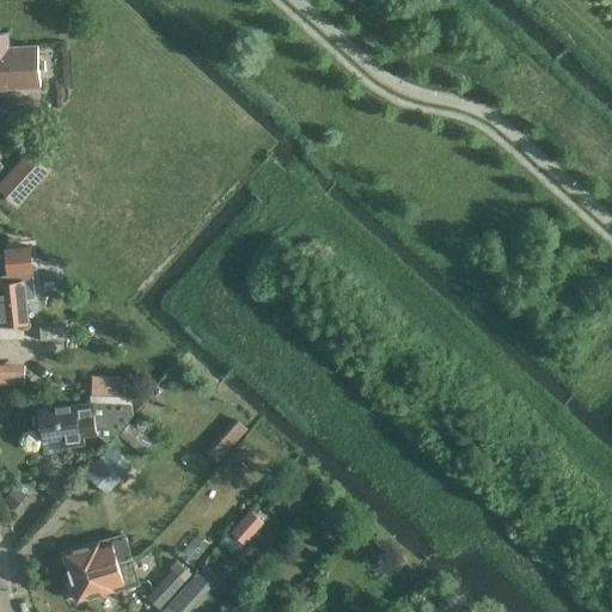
[(0,87),(41,86),(38,46),(0,48),(0,87)]
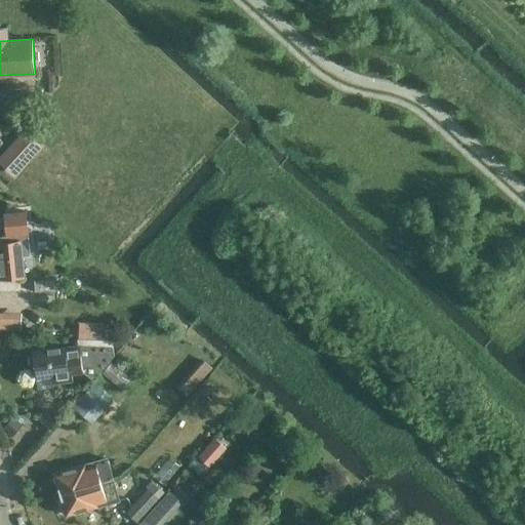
[(0,157),(0,167),(13,179),(38,151),(19,135),(0,157)]
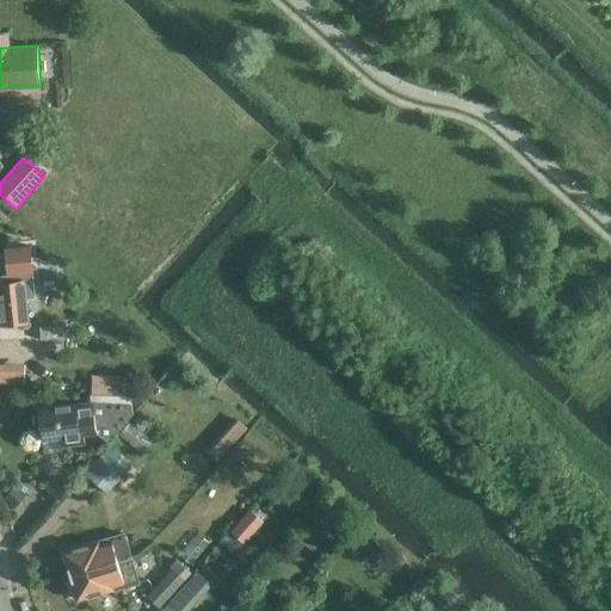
[(32,273),(31,257),(10,259),(11,276),(5,276),(6,283),(0,283),(0,309),(1,325),(29,322),(24,282),(23,282),(22,275),(32,273)]
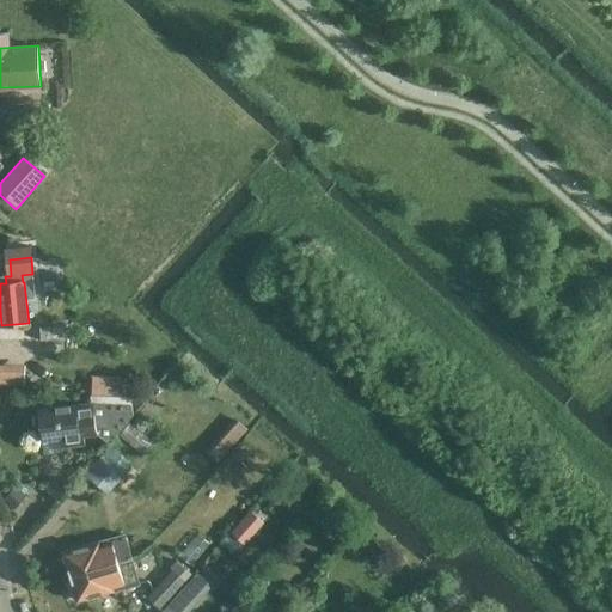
[(65,326),(40,328),(41,341),(66,338),(65,326)]
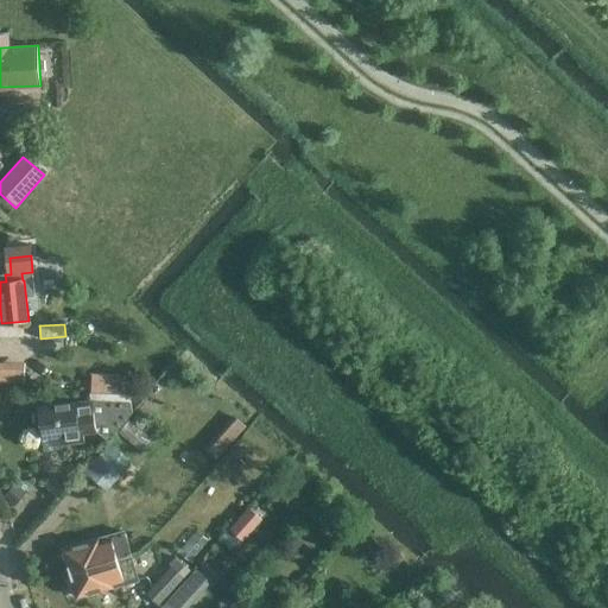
[(8,368),(7,382),(25,382),(25,368),(8,368)]
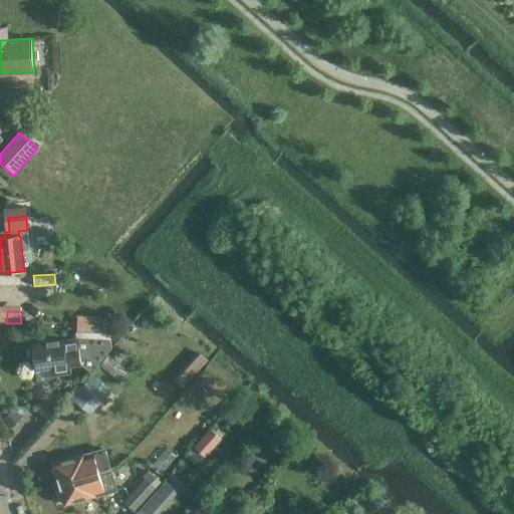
[(64,339),(32,344),(33,347),(29,349),(30,358),(34,359),(37,381),(53,379),(52,375),(68,373),(67,364),(81,363),(91,372),(112,347),(109,332),(75,330),(76,339),(64,340),(64,339)]
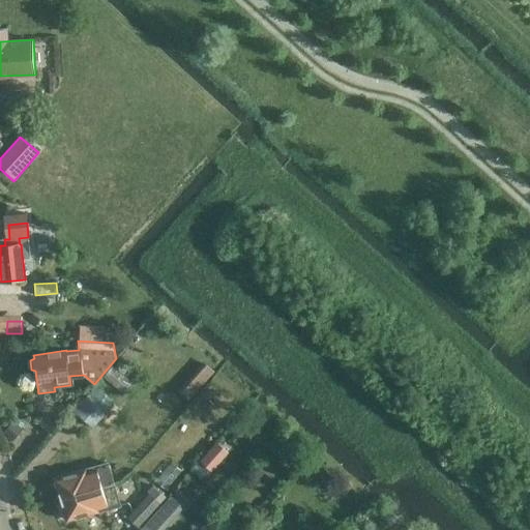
[(204,363),(179,390),(189,400),(213,373),(204,363)]
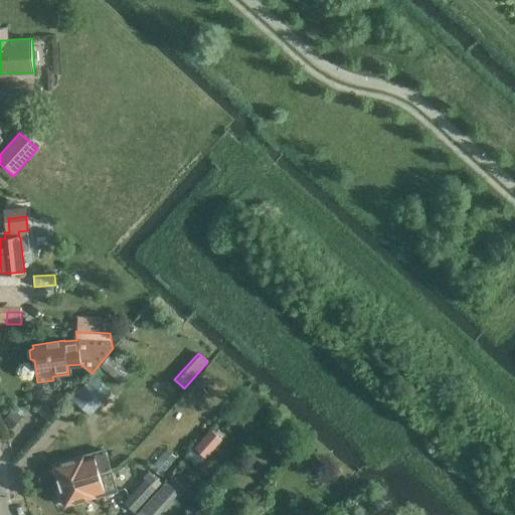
[(94,378),(73,401),(90,415),(110,391),(94,378)]
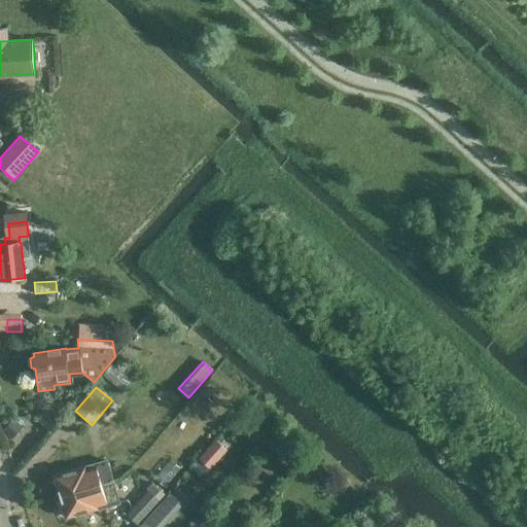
[(11,437),(20,427),(12,420),(3,431),(11,437)]
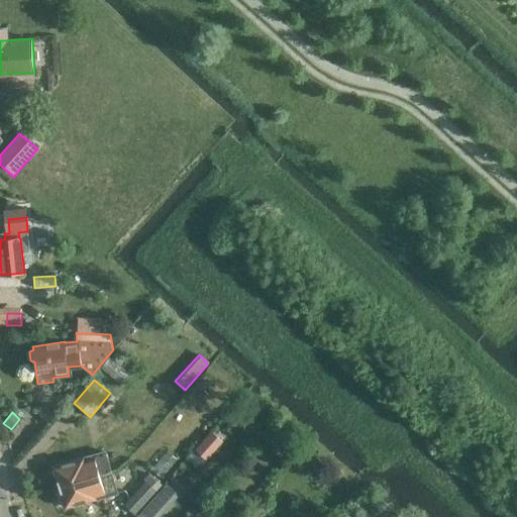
[(206,458),(224,439),(213,428),(195,447),(206,458)]
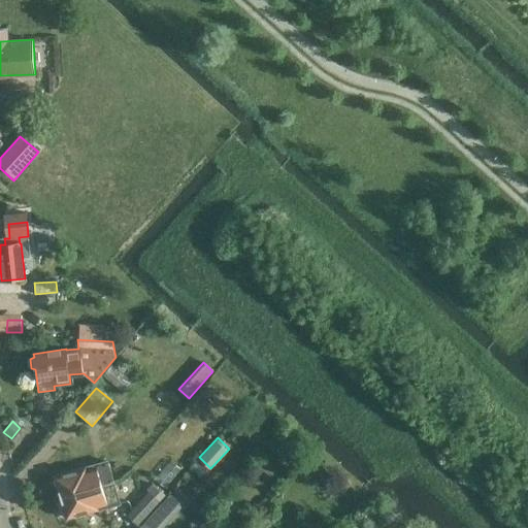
[(54,476),(61,498),(113,482),(106,461),(54,476)]
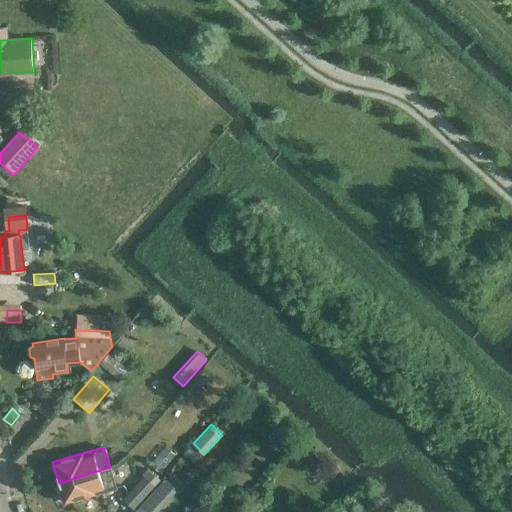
[(177,458),(168,450),(151,467),(160,476),(177,458)]
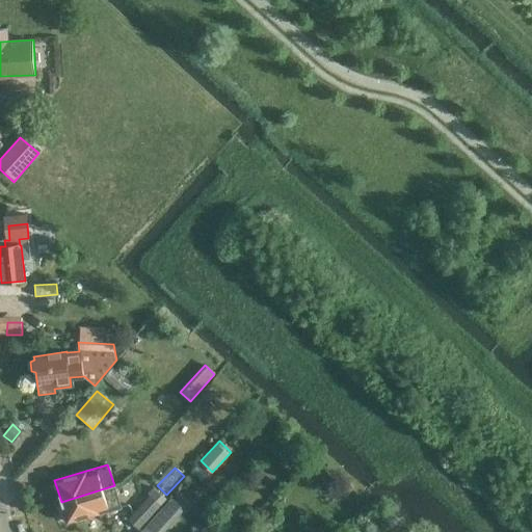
[(114,485),(61,502),(68,523),(121,507),(114,485)]
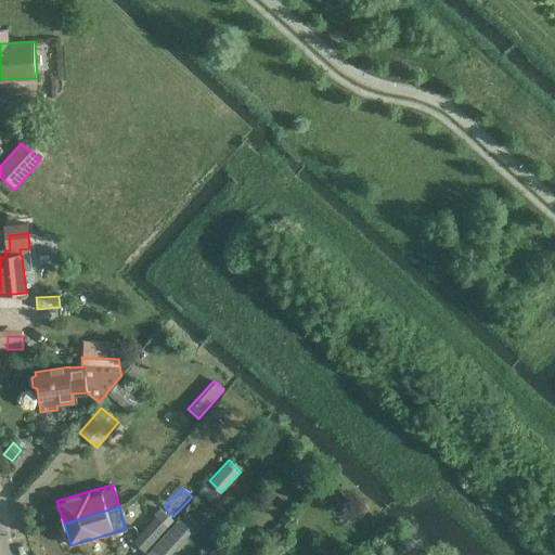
[(144,553),(169,527),(173,523),(160,511),(155,517),(157,519),(134,544),(144,553)]
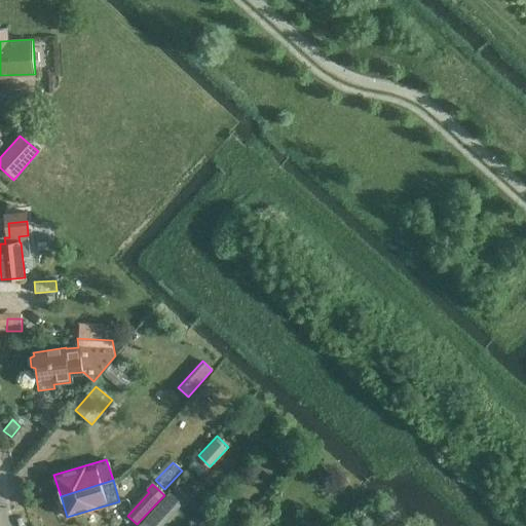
[(164,502),(152,515),(163,525),(176,513),(164,502)]
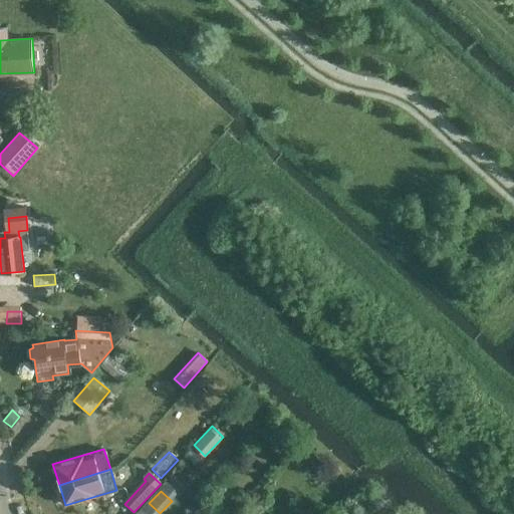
[(222,513),(224,512),(208,498),(193,513),(222,513)]
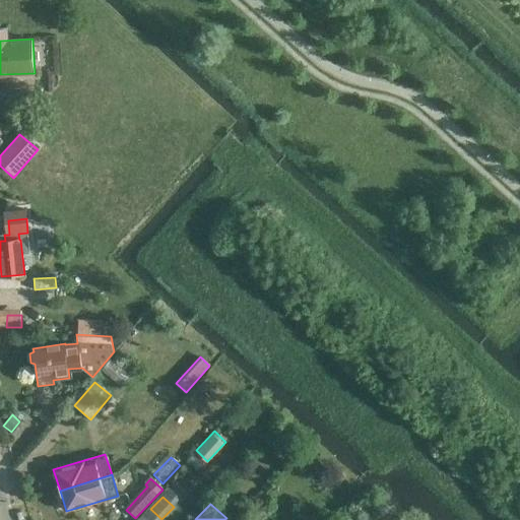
All buildings are outlined.
